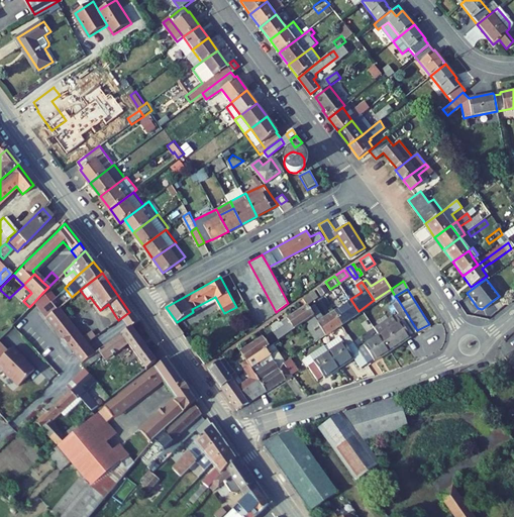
[(48,303),(53,298),(45,290),(41,294),(48,303)]
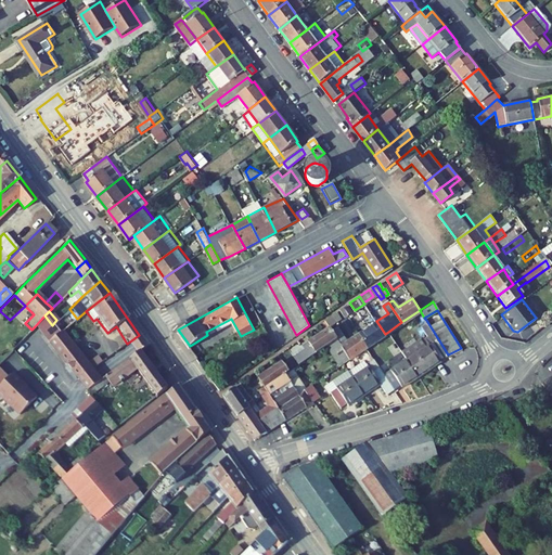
[(325,320),(330,325),(339,319),(335,312),(325,320)]
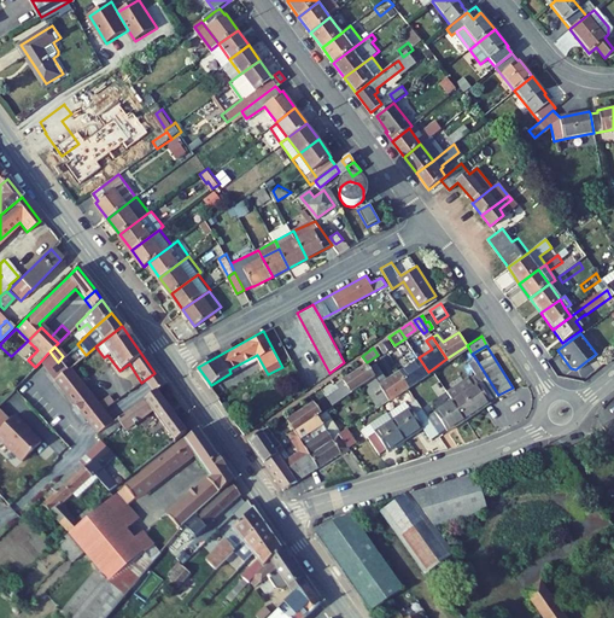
[(39,363),(46,372),(58,362),(50,351),(39,363)]
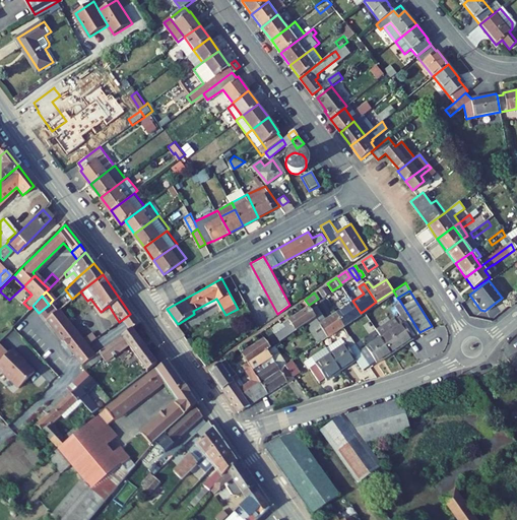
[(60,308),(53,300),(49,305),(55,312),(56,312),(60,308)]
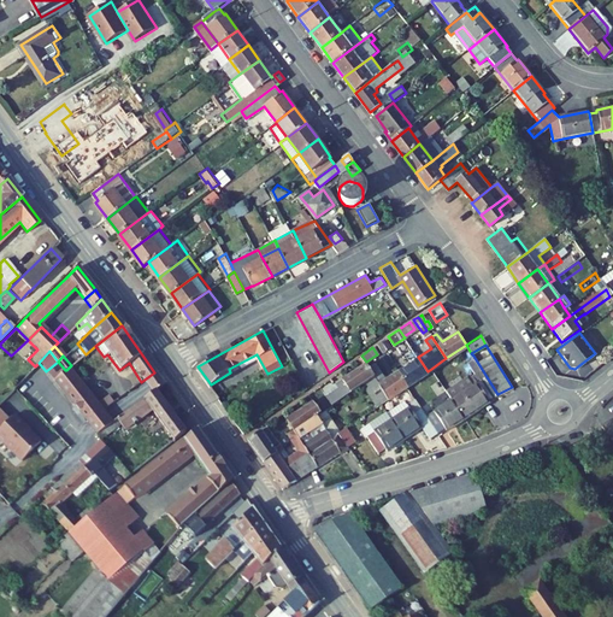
[(464,417),(497,394),(473,356),(466,360),(473,370),(444,389),(444,391),(451,398),(464,417)]
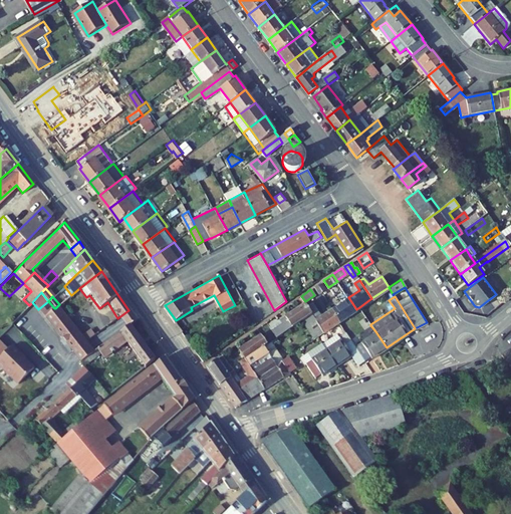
[(339,320),(356,309),(348,297),(332,308),(339,320)]
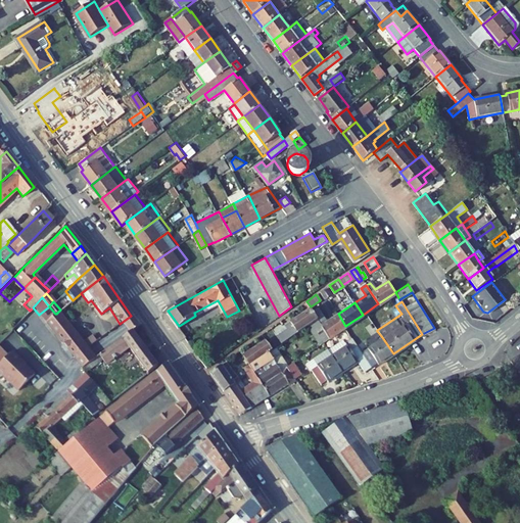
[(49,306),(39,315),(44,322),(55,314),(49,306)]
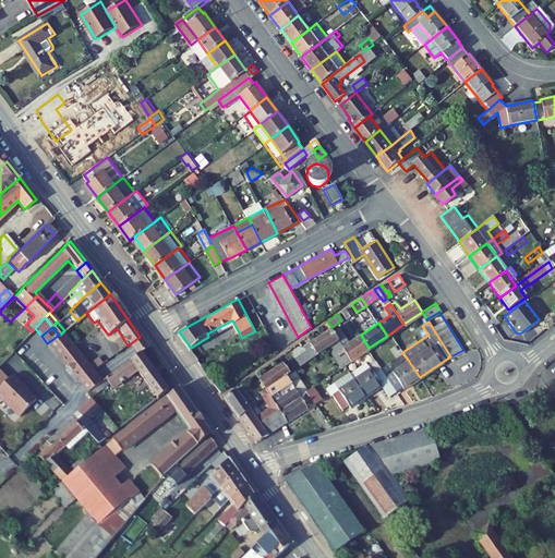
[(296,359),(300,366),(328,348),(339,340),(338,337),(332,328),(304,348),(306,351),(296,359)]
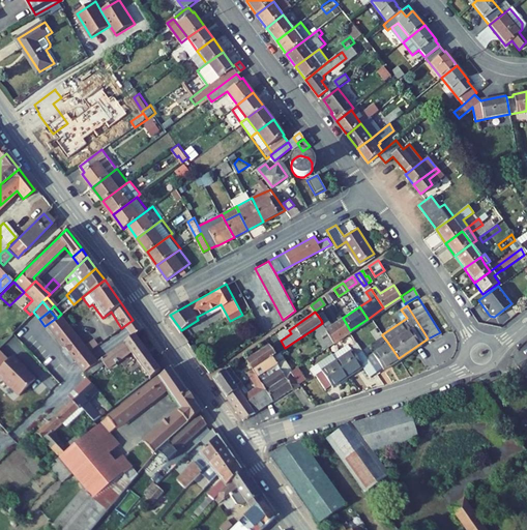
[(2,327),(9,335),(10,334),(23,321),(16,314),(2,327)]
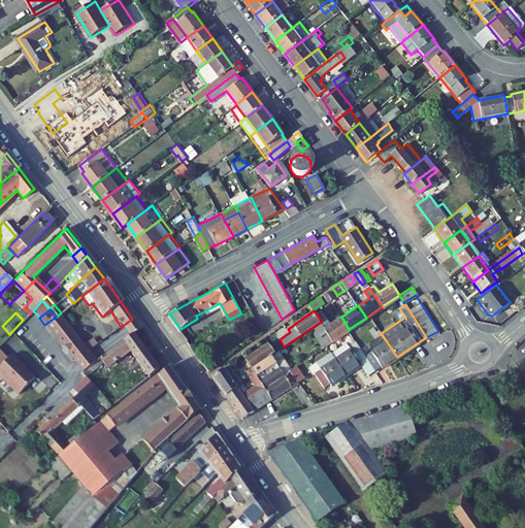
[(333,339),(348,330),(349,329),(341,317),(330,324),(324,316),(320,319),(321,322),(333,339)]
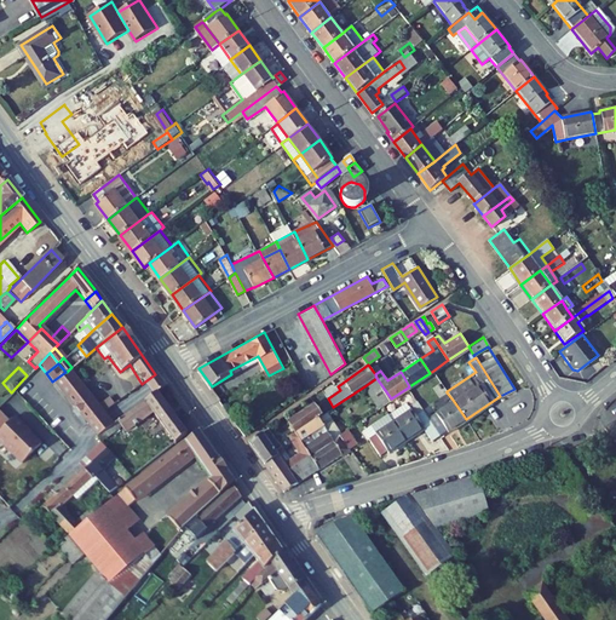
[(65,372),(52,382),(85,424),(99,414),(67,372),(65,372)]
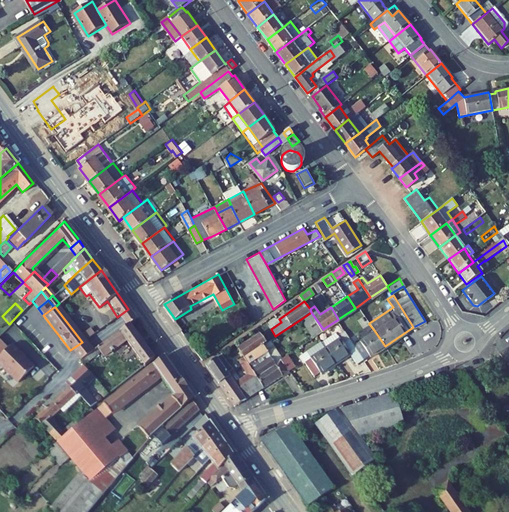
[(121,322),(125,327),(127,325),(135,319),(128,309),(117,317),(121,322)]
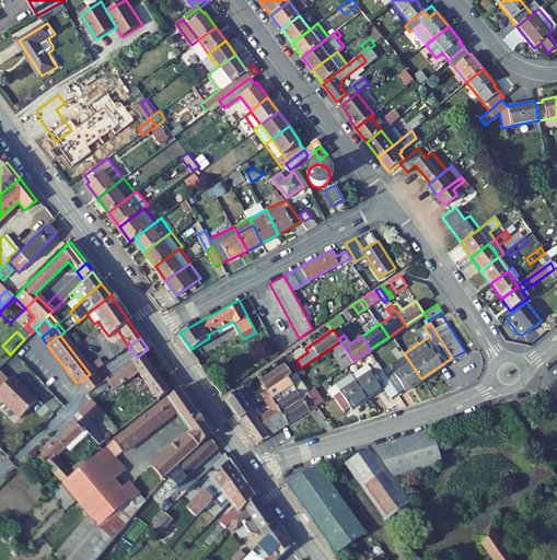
[(354,360),(340,341),(329,349),(341,368),(347,364),(354,360)]
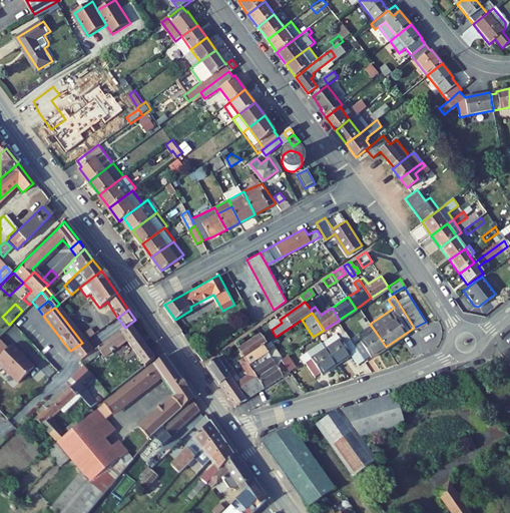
[(272,330),(282,323),(280,320),(270,327),(272,330)]
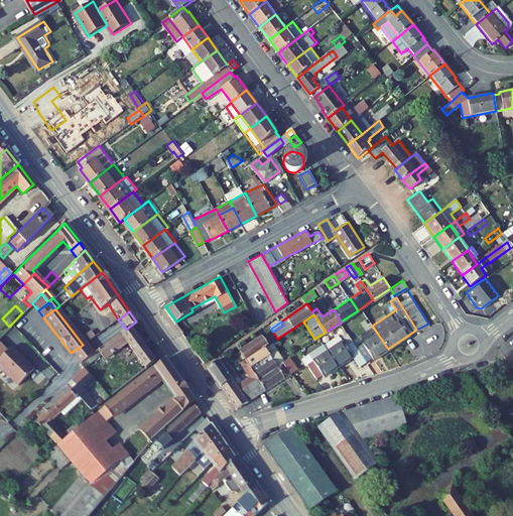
[(372,327),(352,341),(356,347),(377,333),(372,327)]
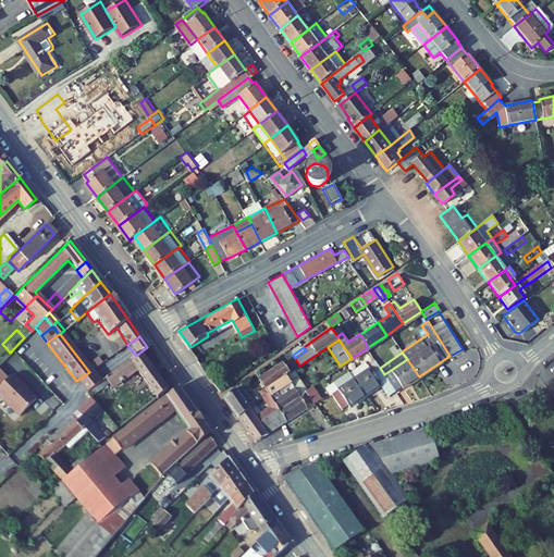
[(149,390),(155,398),(165,390),(160,382),(138,354),(136,356),(103,379),(108,384),(110,388),(135,371),(149,390)]
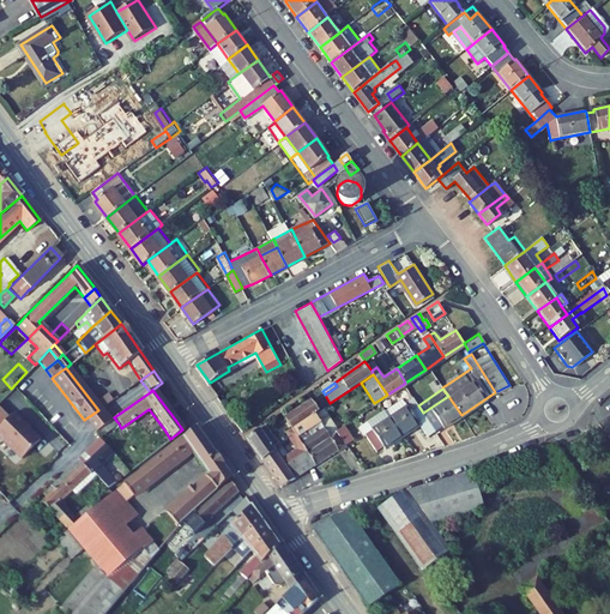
[(388,413),(402,433),(418,421),(428,434),(435,429),(423,413),(418,405),(410,393),(404,398),(402,393),(384,407),(388,413)]
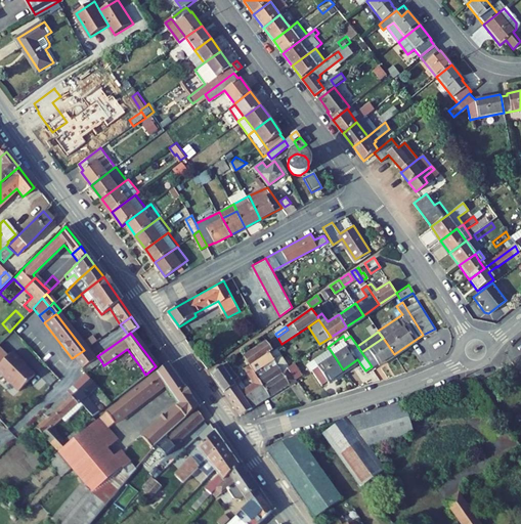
[(383,338),(361,352),(372,366),(378,362),(379,364),(394,354),(383,338)]
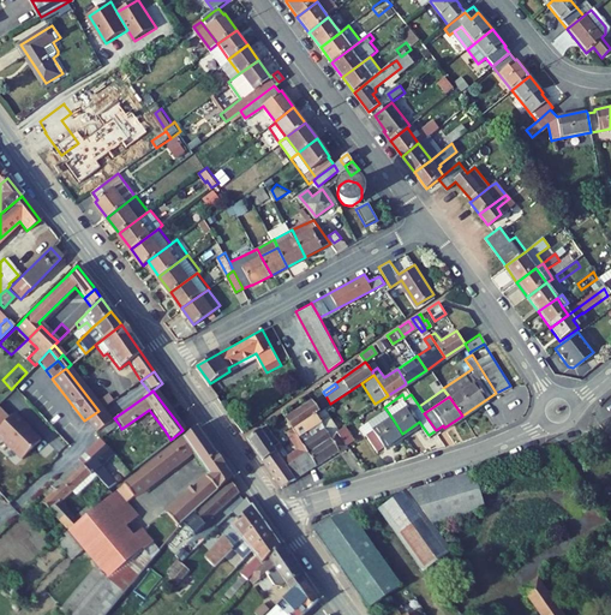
[(285,424),(274,431),(279,440),(275,442),(279,447),(307,429),(304,422),(317,413),(322,410),(312,398),(286,415),(292,425),(288,428),(285,424)]
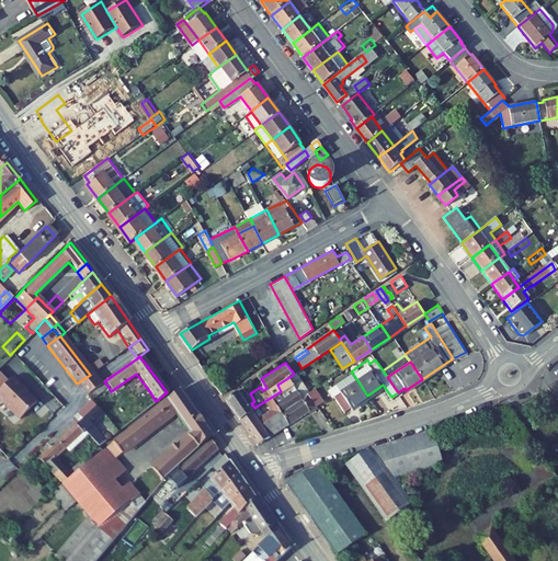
[(308,410),(317,405),(308,391),(304,384),(307,381),(298,370),(294,374),(289,377),(297,389),(276,402),(289,423),(308,410)]
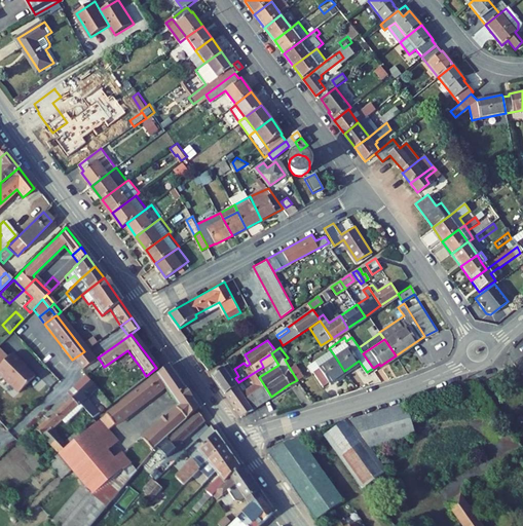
[(333,353),(329,348),(308,363),(311,369),(333,353)]
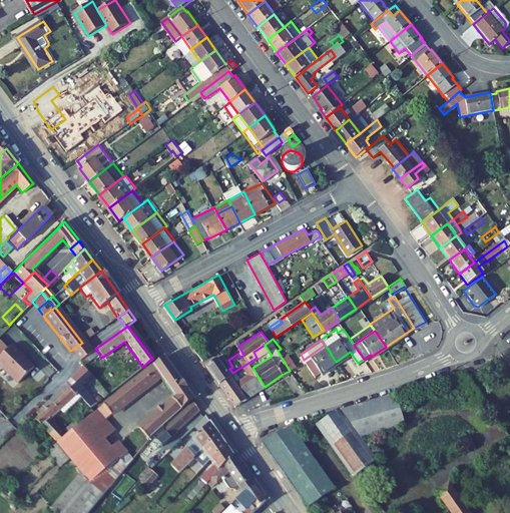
[(0,367),(16,383),(32,368),(19,355),(10,345),(6,349),(0,343),(0,367)]
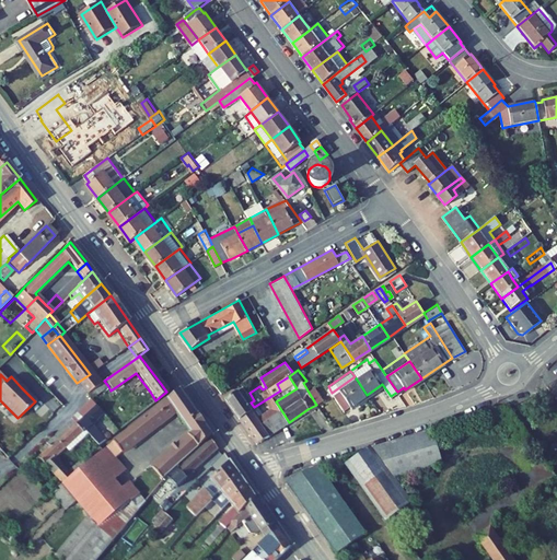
[(81,388),(85,394),(99,385),(94,380),(90,374),(77,383),(81,388)]
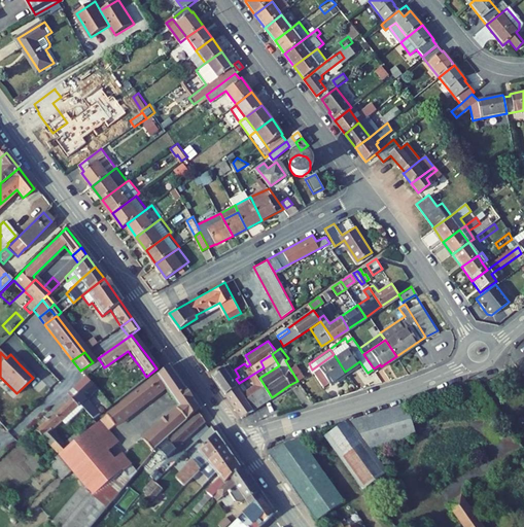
[(242,416),(272,397),(259,378),(279,365),(272,354),(260,361),(264,367),(239,383),(225,392),(242,416)]
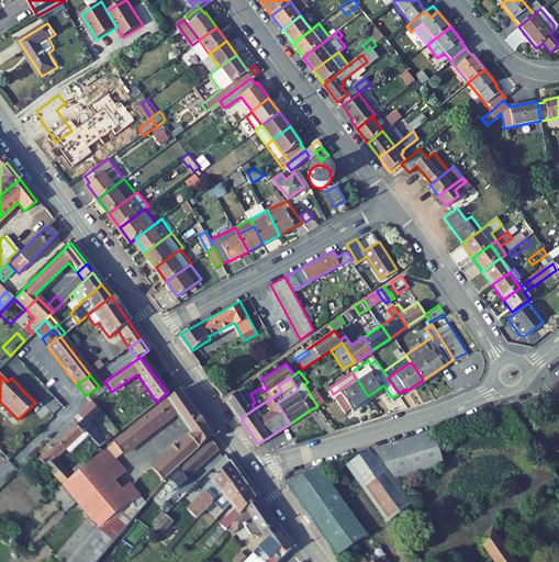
[(368,396),(356,378),(333,394),(345,412),(368,396)]
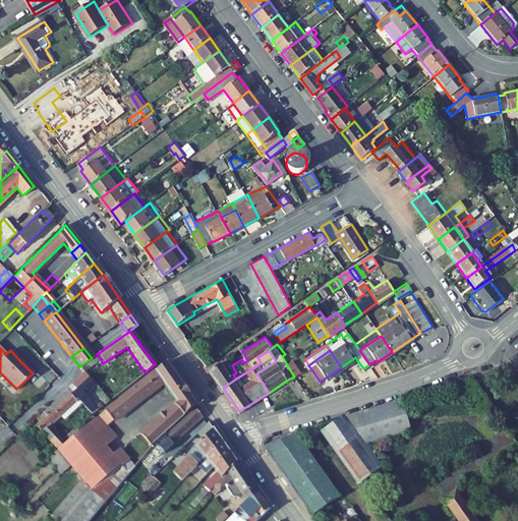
[(517,352),(507,360),(509,365),(517,378),(517,352)]
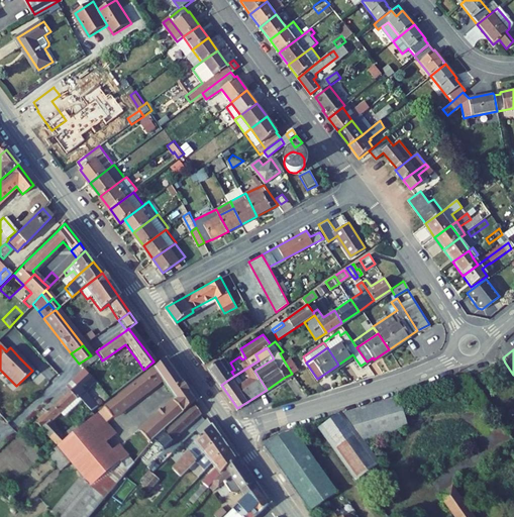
[(78,365),(82,370),(100,356),(96,351),(91,355),(79,364),(78,365)]
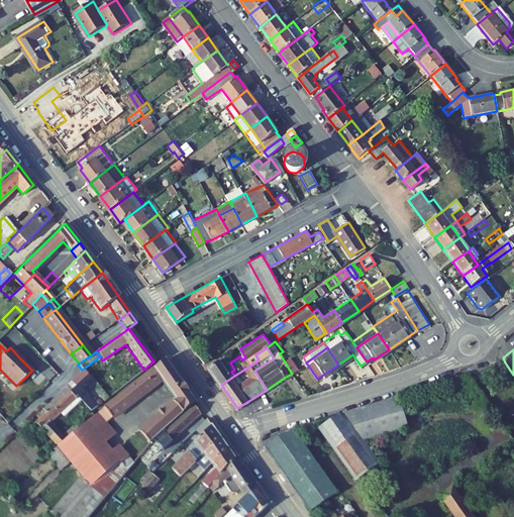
[(221,385),(234,376),(231,372),(234,370),(230,363),(225,354),(208,367),(221,385)]
